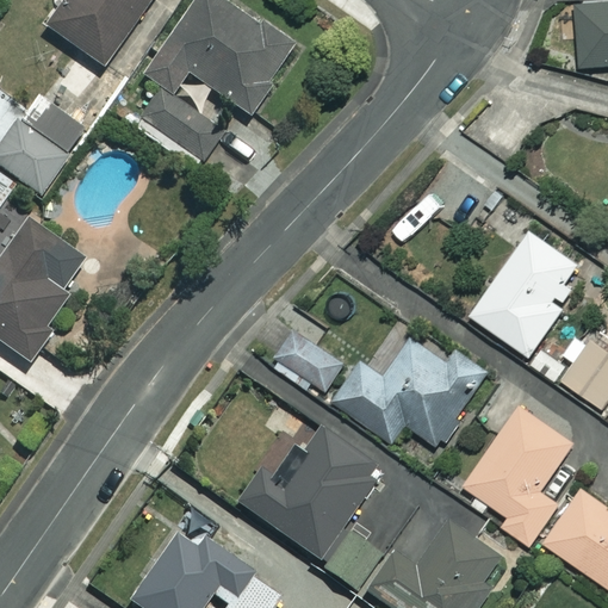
[(63,0),(44,29),(103,69),(150,0),(63,0)]
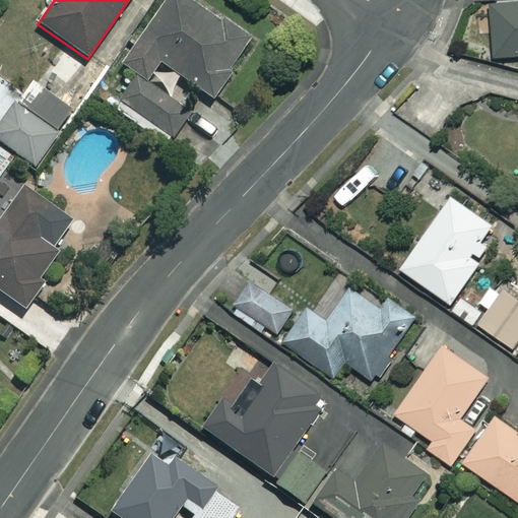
[(165,0),(121,65),(133,73),(111,106),(168,144),(190,112),(145,82),(157,63),(211,100),(249,43),(186,0),(165,0)]
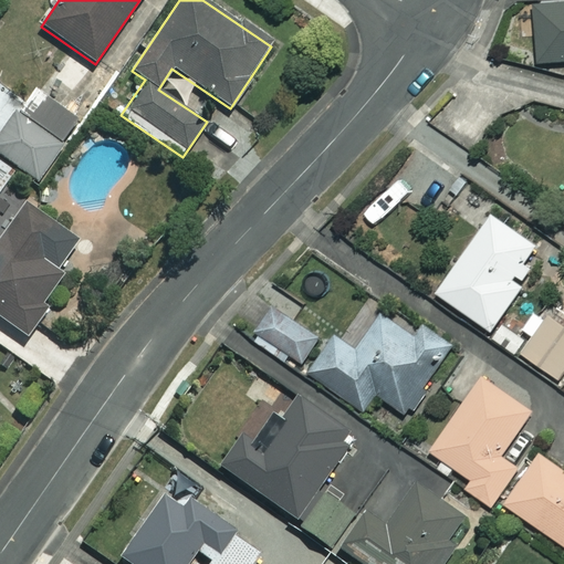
[(563,6),(532,8),(535,64),(563,62),(563,6)]
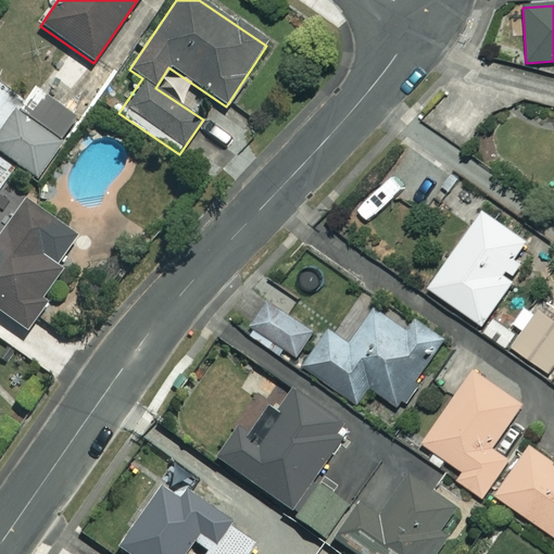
[(77,122),(30,89),(0,133),(0,155),(35,181),(77,122)]
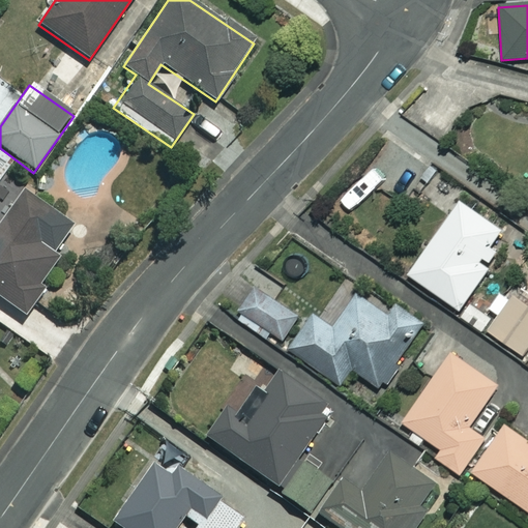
[(382,142),(359,177),(406,207),(429,172),(382,142)]
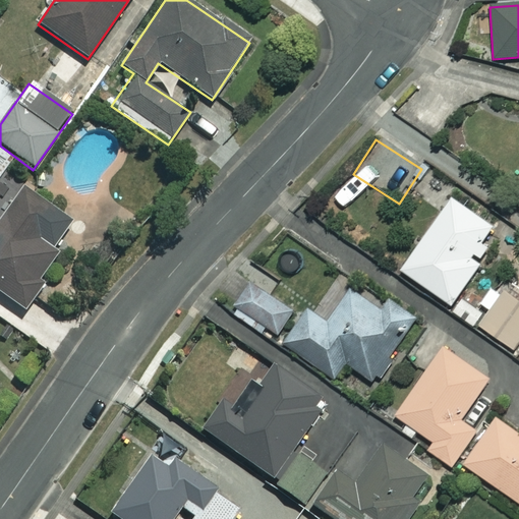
[(0,170),(9,157),(0,150),(0,170)]
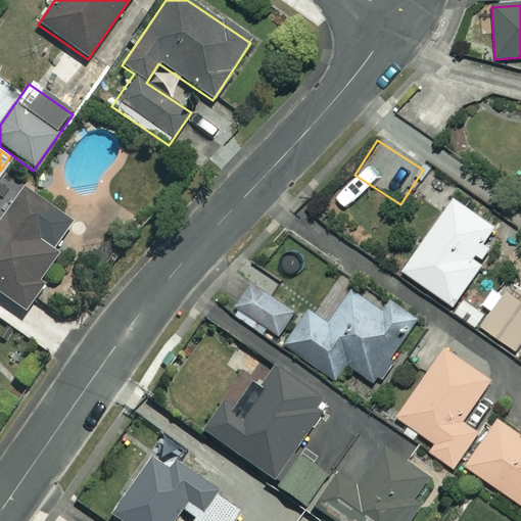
[(56,211),(24,188),(0,221),(0,293),(21,309),(58,256),(36,240),(56,211)]
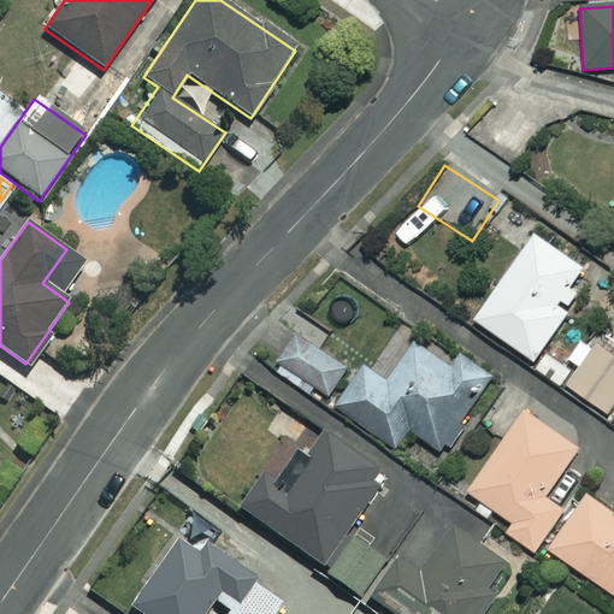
[(592,277),(535,235),(476,316),(535,358),(592,277)]
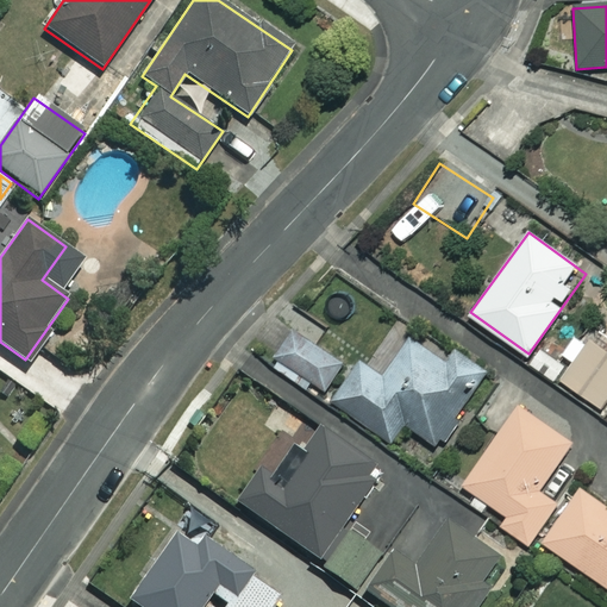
[(437,443),(486,370),(406,317),(371,368),(357,358),(331,398),(392,439),(405,421),(437,443)]
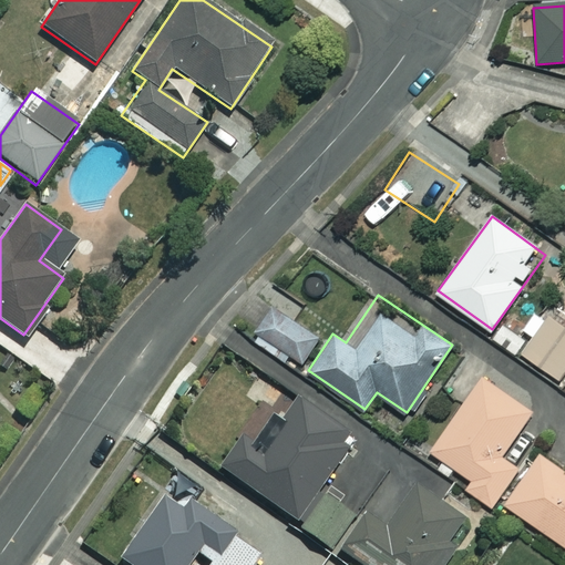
[(276,307),(253,340),(295,370),(318,337),(276,307)]
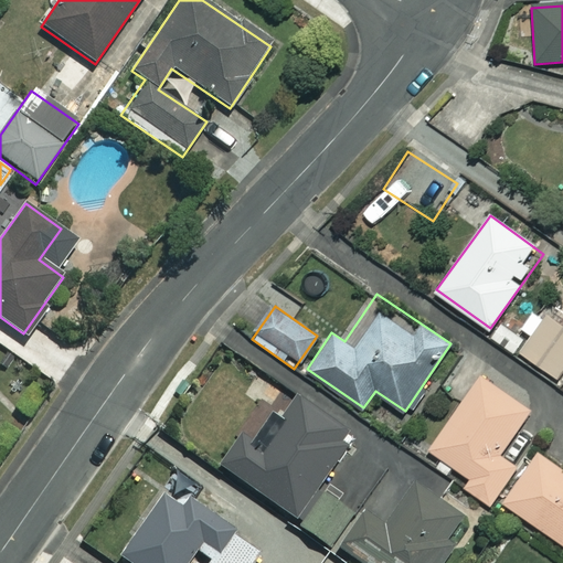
[(562,370),(562,324),(544,312),(519,352),(559,378),(562,370)]
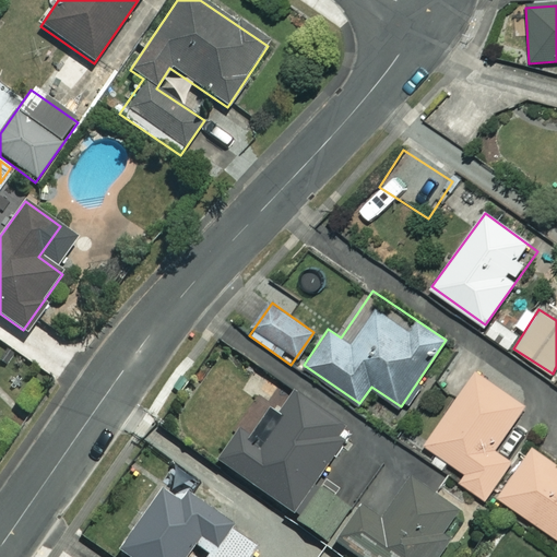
[(523,405),(475,372),(425,446),(466,473),(460,483),(485,500),(511,461),(494,449),(523,405)]
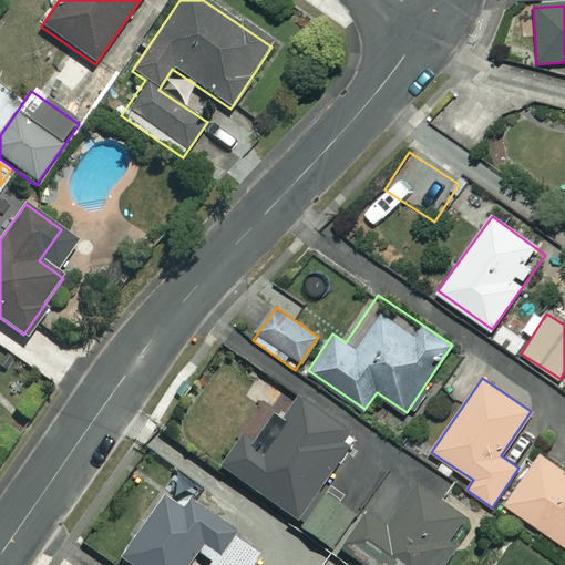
[(348,435),(298,400),(277,429),(271,424),(256,445),(242,435),(218,468),(294,522),(341,454),(337,451),(348,435)]
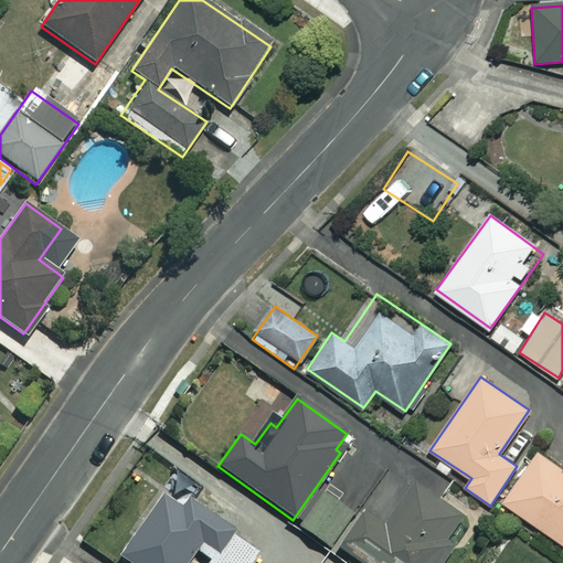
[(562,469),(539,453),(503,501),(562,543),(562,469)]
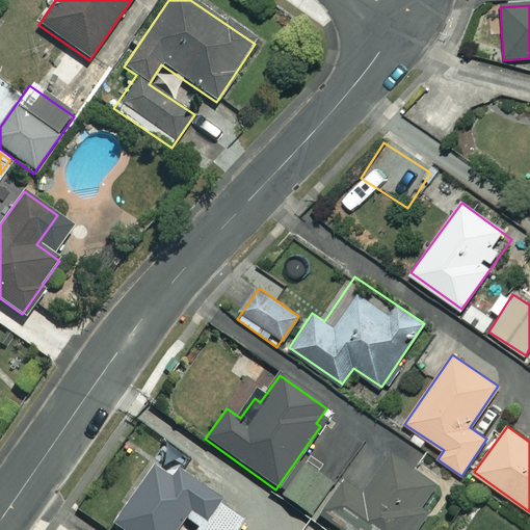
[(415,529),(444,489),(371,439),(317,515),(337,529),(415,529)]
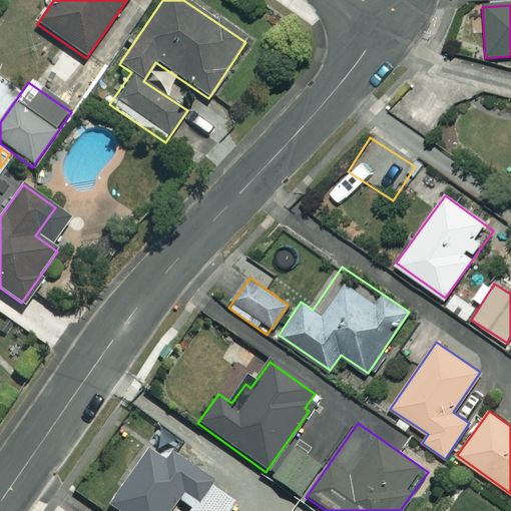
[(217,474),(180,448),(167,465),(148,452),(110,506),(116,510),(228,510),(233,503),(209,486),(217,474)]
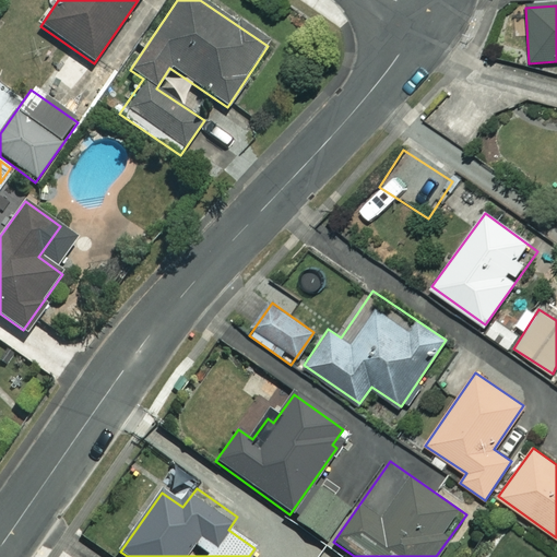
All buildings are outlined.
